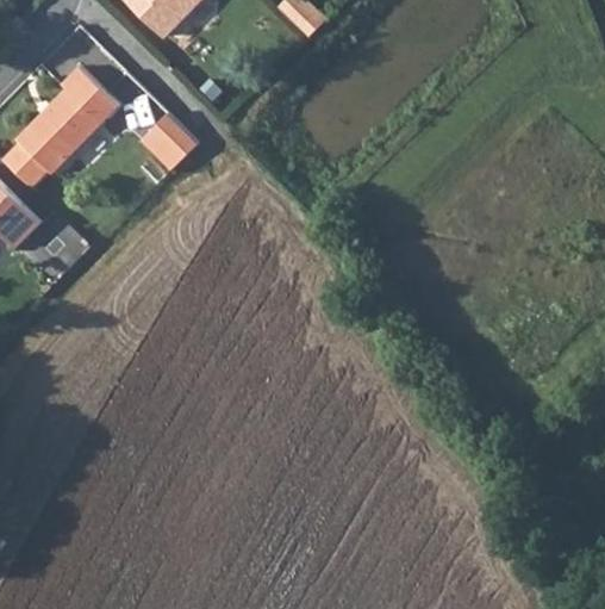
[(123,0),(161,37),(197,0),(123,0)]
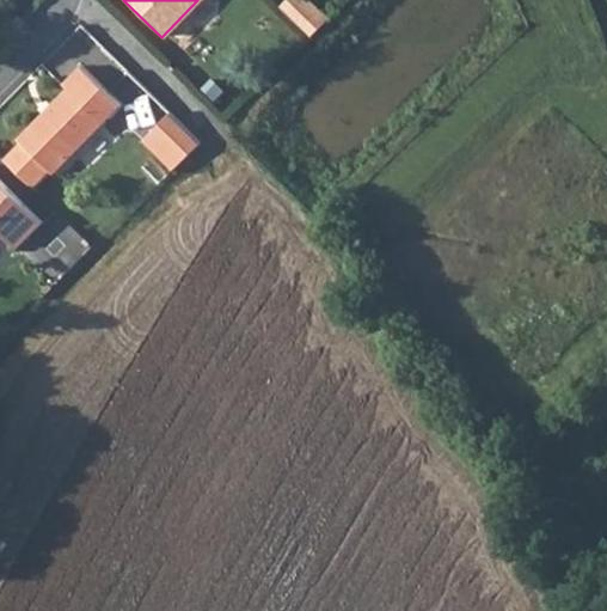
[(308,37),(325,20),(305,0),(283,0),(277,6),(308,37)]
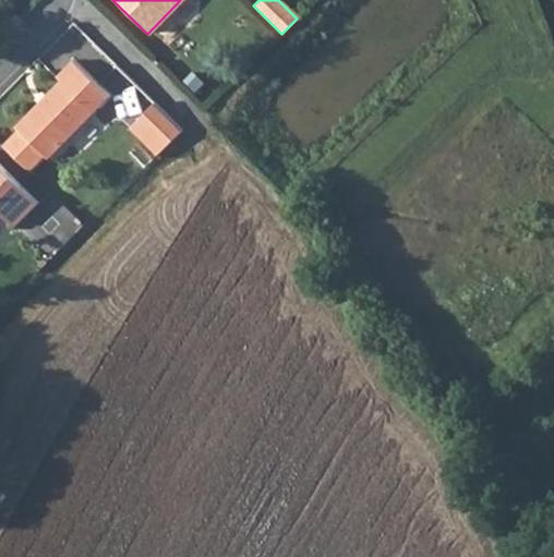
[(13,128),(15,131),(0,146),(26,171),(41,156),(45,159),(107,96),(71,61),(55,77),(59,81),(13,128)]
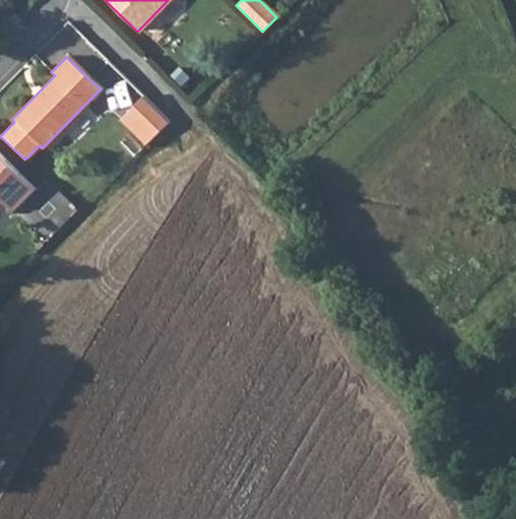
[(169,122),(143,98),(125,116),(150,140),(169,122)]
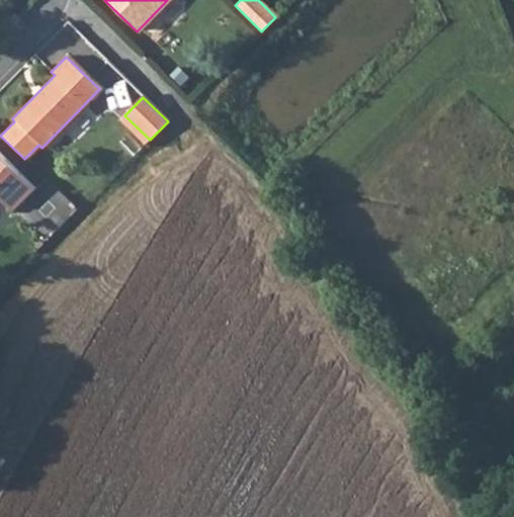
[(150,140),(124,115),(118,121),(143,145),(150,140)]
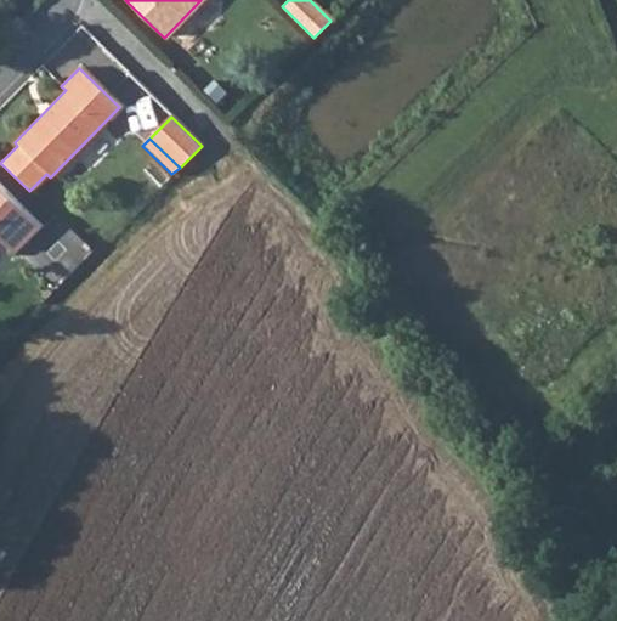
[(39,227),(0,187),(0,242),(12,254),(37,230),(39,227)]
